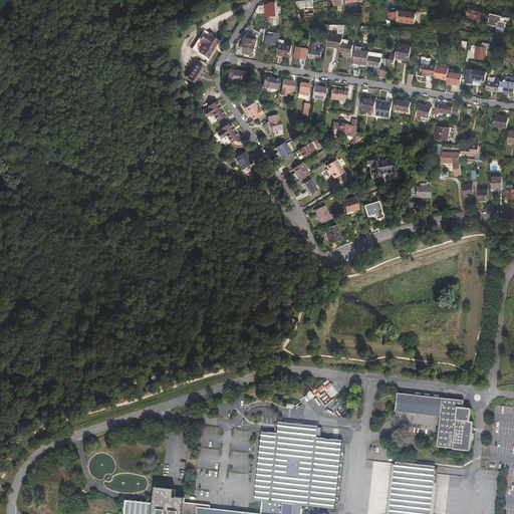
[(271,14),(266,14),(266,17),(277,16),(277,3),(270,3),(270,5),(274,5),(275,9),(271,9),(271,14)]
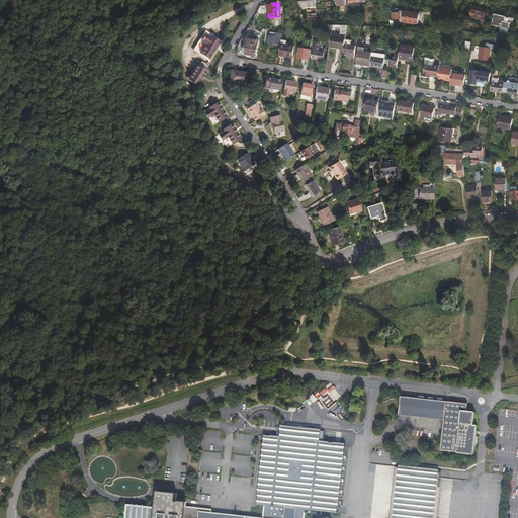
[(268,7),(268,14),(273,14),(273,9),(277,9),(276,5),(272,5),(272,7),(268,7)]
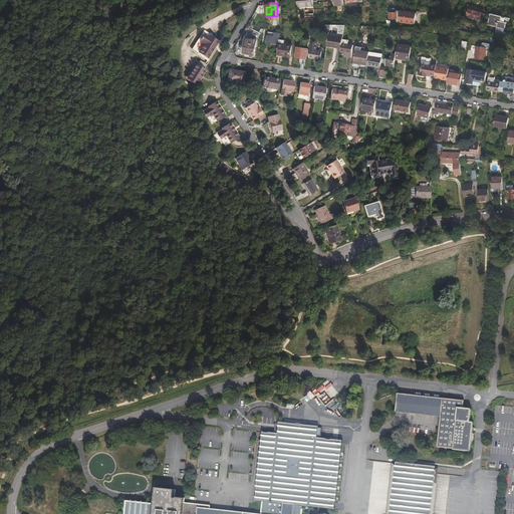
[(487,21),(488,14),(470,9),(468,15),(487,21)]
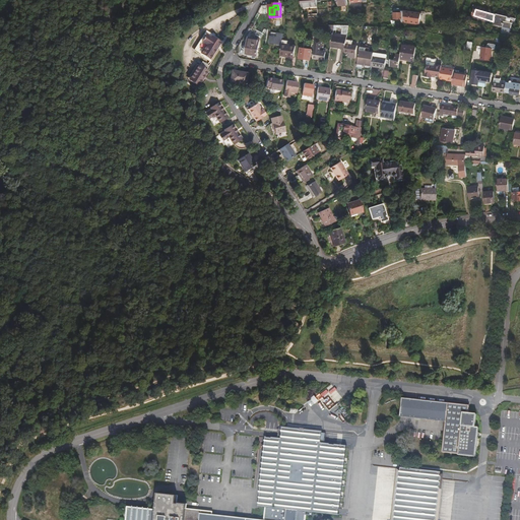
[(421,12),(404,10),(404,11),(405,20),(405,21),(420,23),(421,12)]
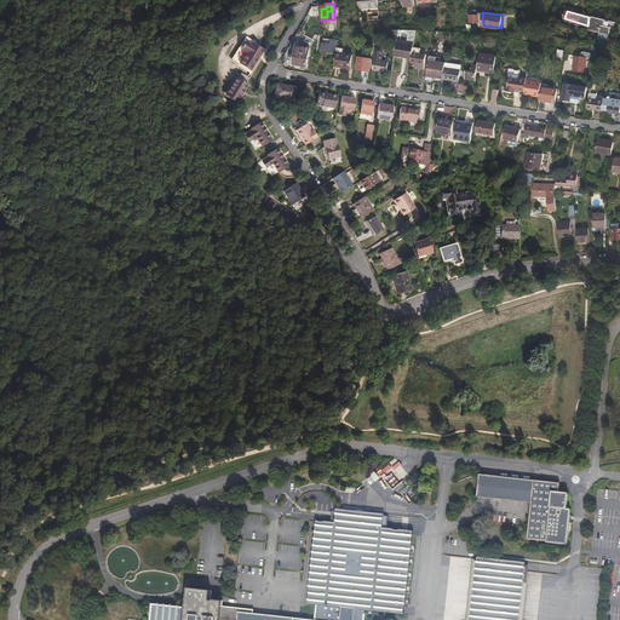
[(483,24),(482,13),(469,13),(469,24),(483,24)]
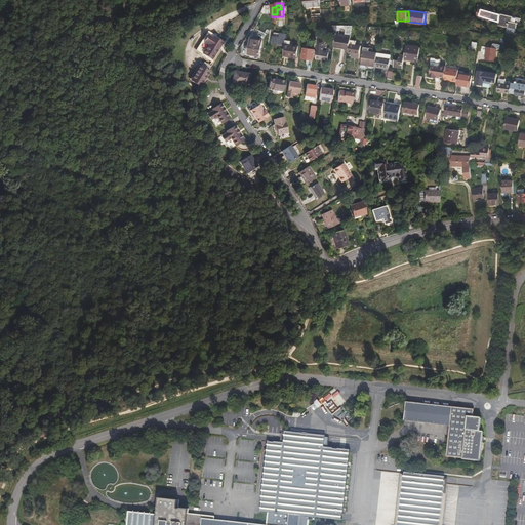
[(520,25),(522,19),(501,15),(498,26),(509,29),(508,35),(515,37),(518,24),(520,25)]
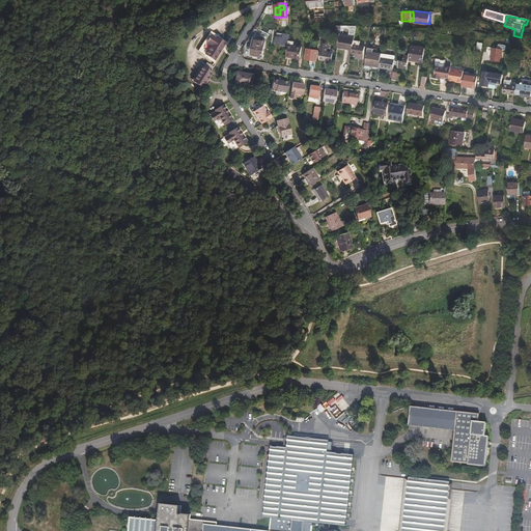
[(354,43),(357,26),(341,26),(340,30),(340,31),(342,31),(343,28),(350,29),(348,35),(348,37),(339,36),(338,48),(353,50),(354,43)]
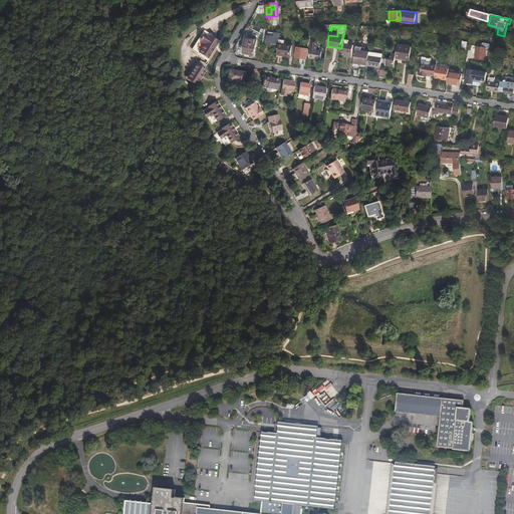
[(205,35),(202,39),(209,41),(206,50),(202,49),(200,52),(209,58),(220,42),(210,36),(209,37),(205,35)]
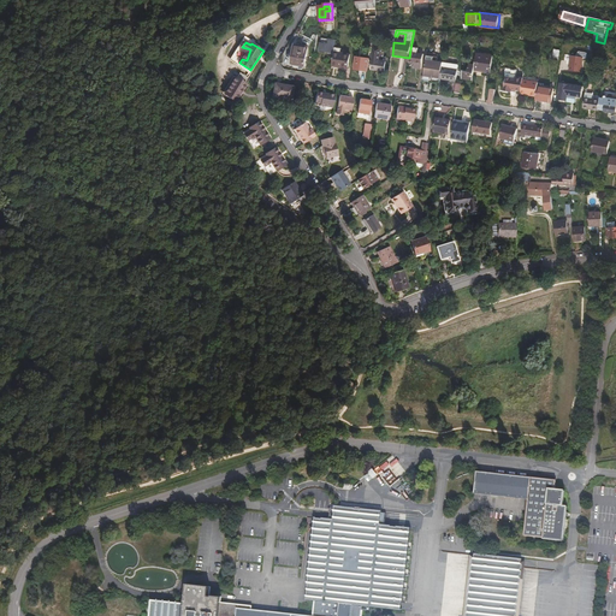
[(336,52),(337,46),(321,43),(320,43),(319,51),(336,54),(336,52)]
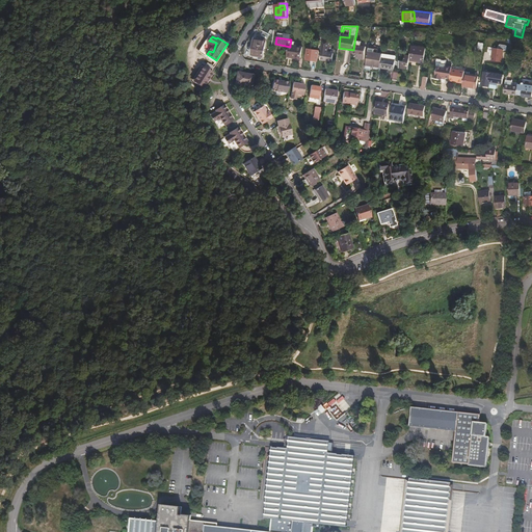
[(249,55),(251,56),(261,58),(263,58),(265,42),(255,40),(254,43),(251,43),(249,55)]
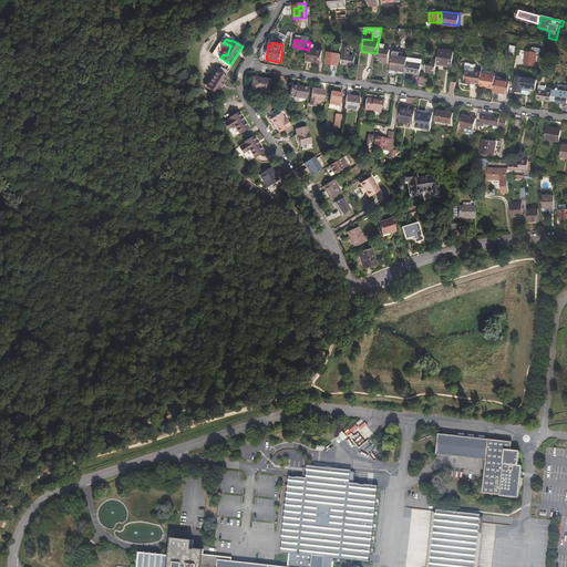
[(351,43),(344,42),(342,63),(354,65),(356,57),(349,55),(351,43)]
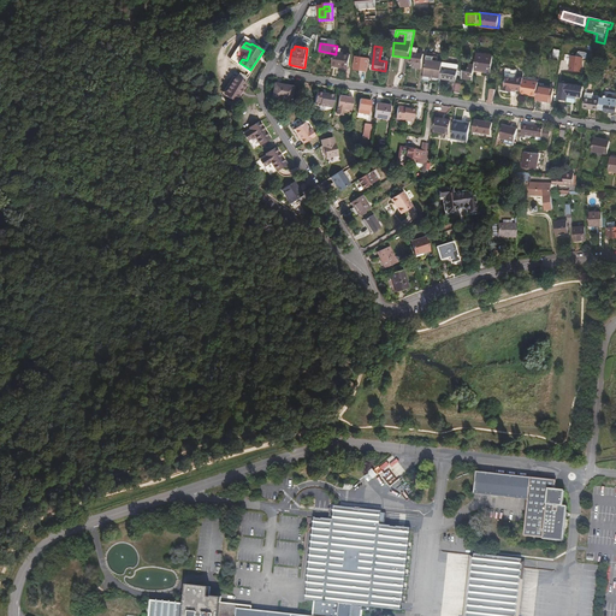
[(250,49),(242,47),(241,49),(246,53),(242,59),(247,60),(250,49)]
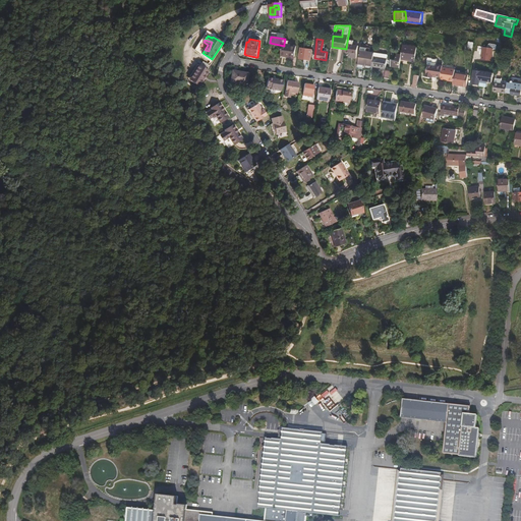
[(353,42),(347,42),(346,49),(346,53),(350,53),(349,57),(356,59),(358,47),(353,46),(353,42)]
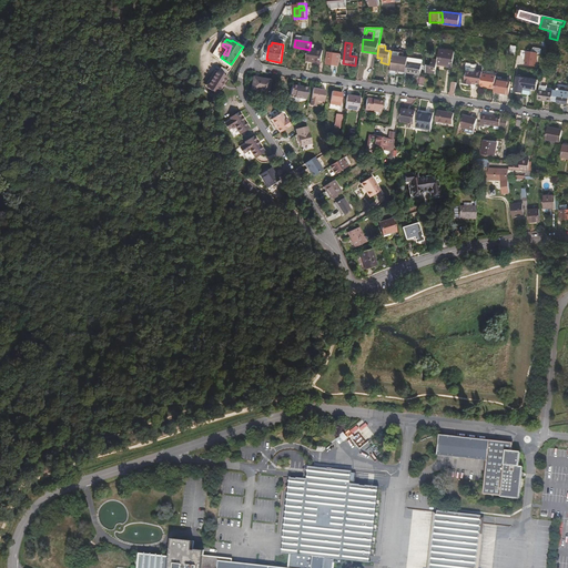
[(308,51),(307,60),(321,63),(323,50),(310,48),(310,50),(308,51)]
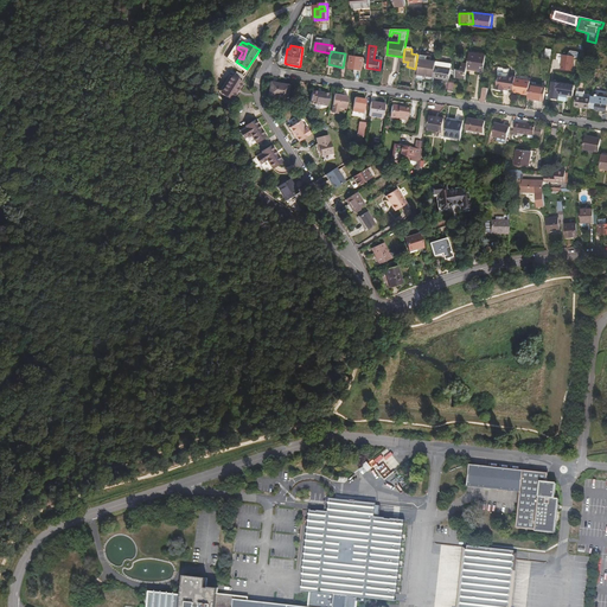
[(436,62),(436,61),(427,59),(428,55),(421,53),(417,74),(434,77),(436,65),(436,62)]
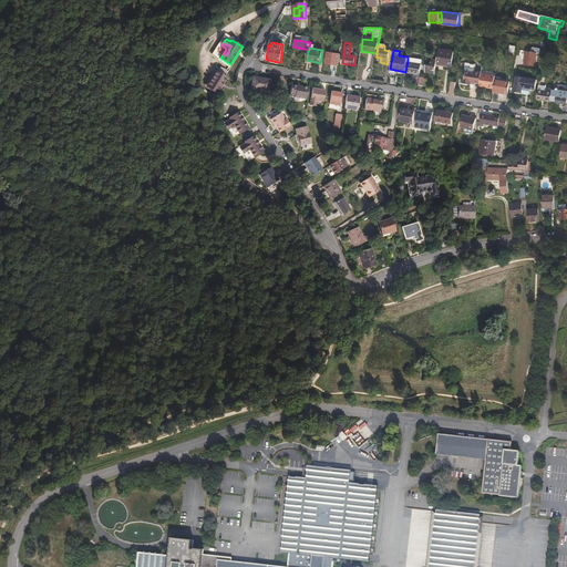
[(436,65),(452,68),(454,52),(439,50),(437,61),(436,65)]
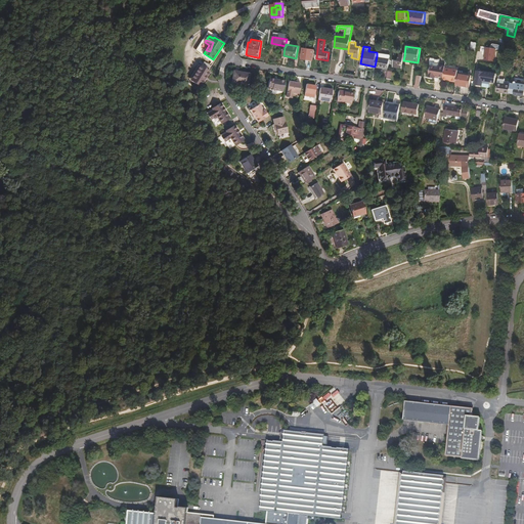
[(313,60),(314,49),(304,48),(302,58),(313,60)]
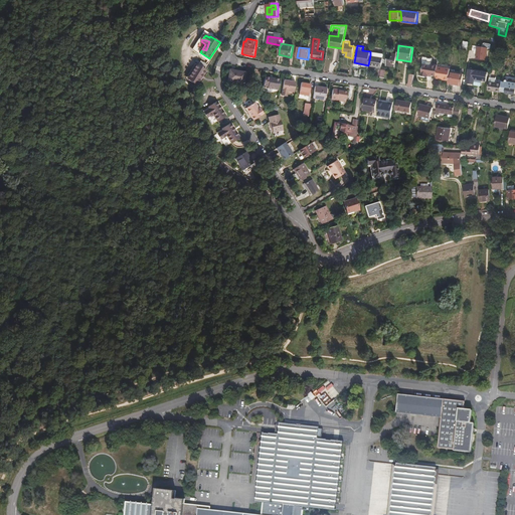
[(486,61),(488,49),(478,47),(476,59),(486,61)]
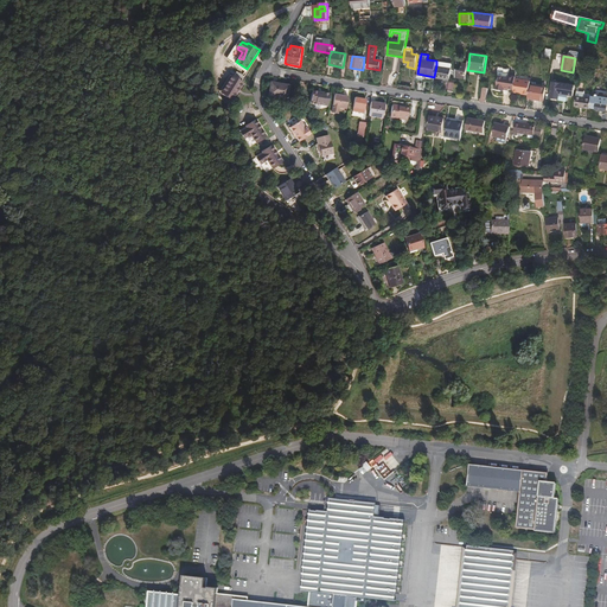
[(466,78),(467,70),(468,65),(462,64),(461,71),(457,70),(455,77),(466,78)]
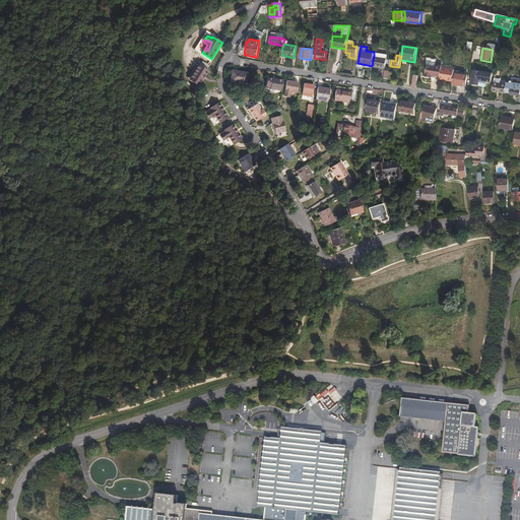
[(385,69),(387,59),(374,56),(372,66),(385,69)]
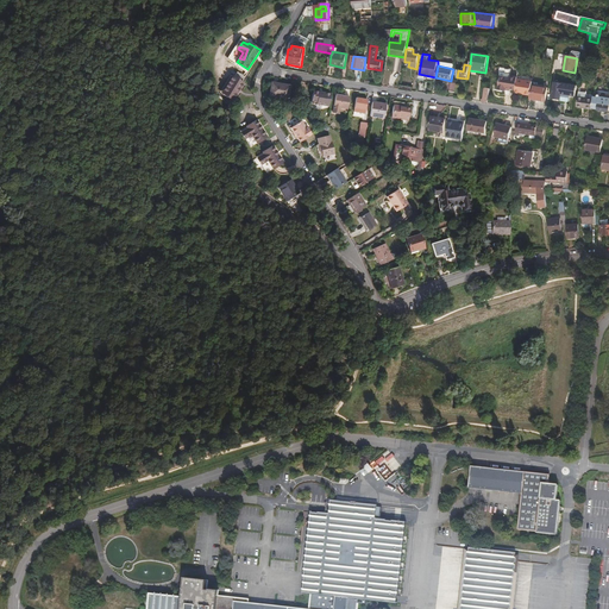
[(518,80),(518,76),(509,75),(509,73),(501,71),(497,89),(504,90),(506,89),(506,88),(510,88),(515,89),(518,80)]
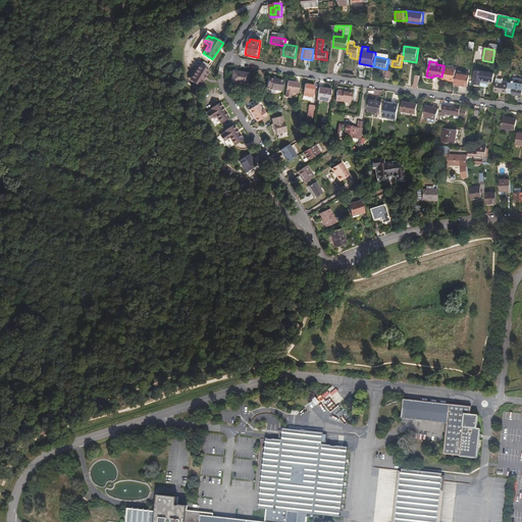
[(200,87),(209,72),(200,65),(191,81),(200,87)]
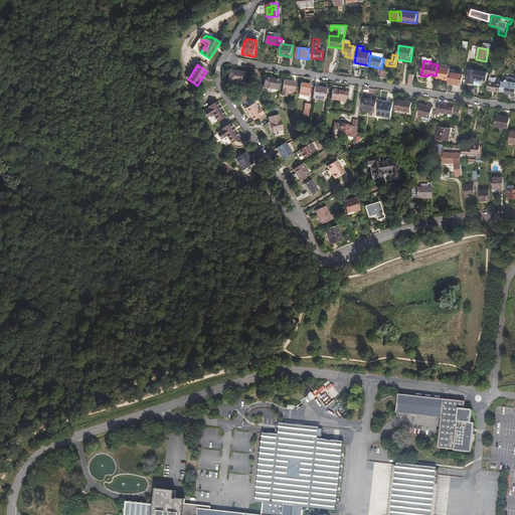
[(450,71),(450,69),(438,67),(436,75),(436,78),(444,79),(445,78),(448,78),(450,71)]
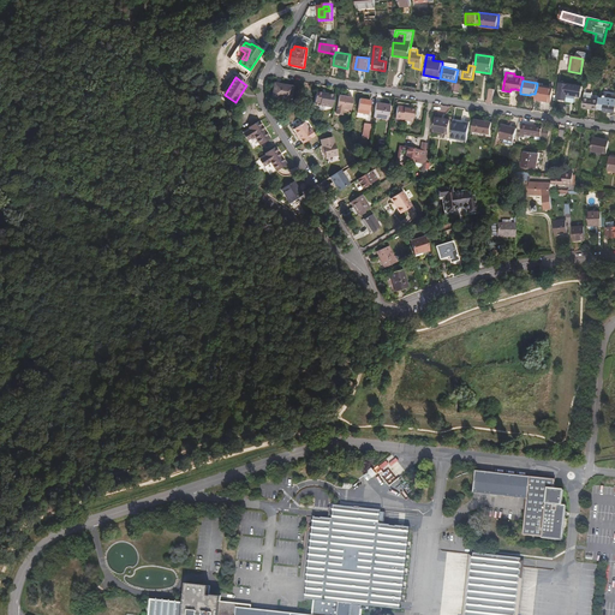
[(560,83),(557,100),(566,100),(567,95),(581,97),(584,87),(560,83)]
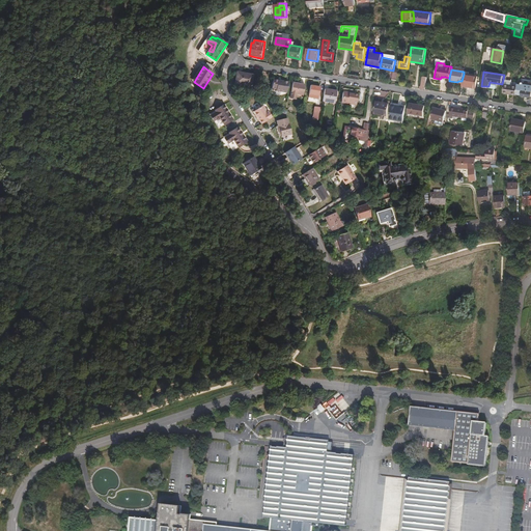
[(251,86),(254,76),(236,73),(234,82),(242,84),(242,85),(251,86)]
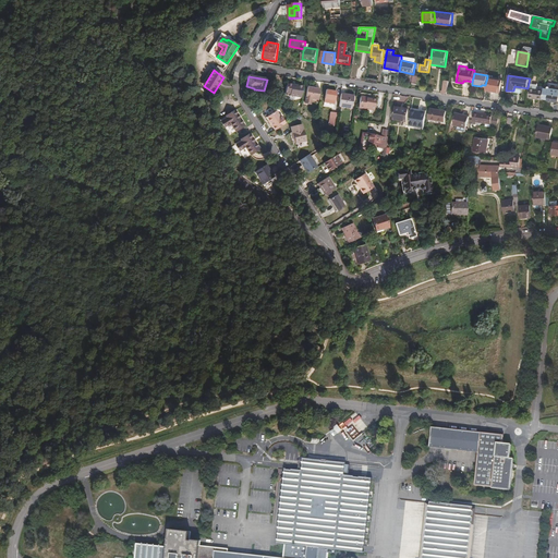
[(500,93),(502,80),(487,77),(485,85),(485,89),(500,93)]
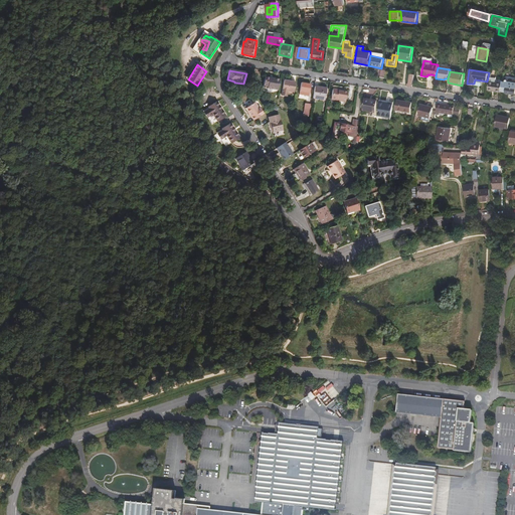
[(279,80),(269,79),(269,80),(264,79),(263,89),(277,92),(279,80)]
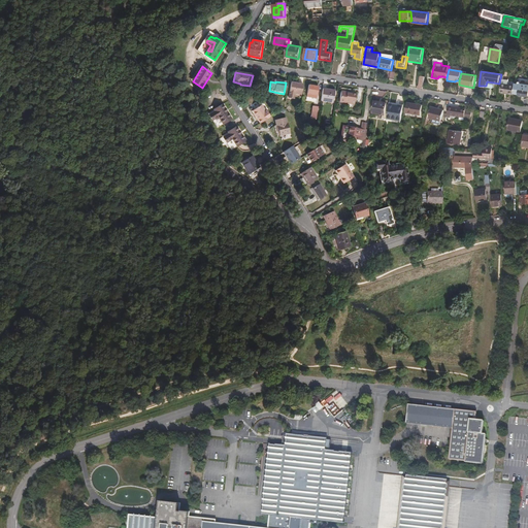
[(293,99),(294,97),(294,95),(301,97),(303,85),(291,83),(288,98),(293,99)]
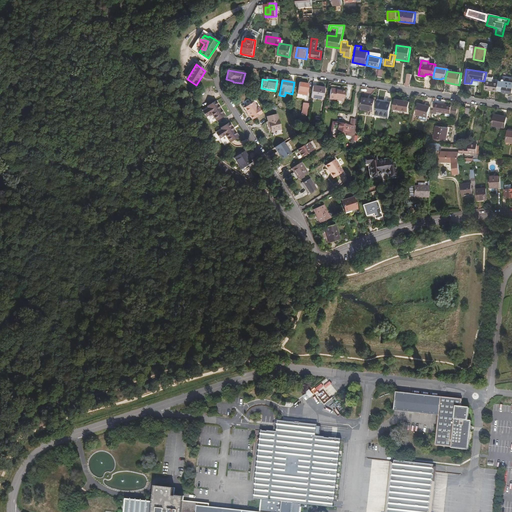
[(503,81),(499,81),(499,83),(497,90),(504,91),(504,92),(511,94),(511,93),(511,80),(505,80),(505,81),(504,80),(503,80),(503,81)]
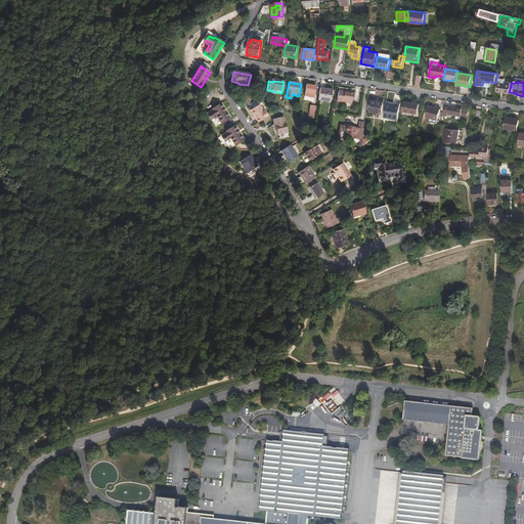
[(496,92),(509,94),(509,92),(511,85),(497,83),(496,92)]
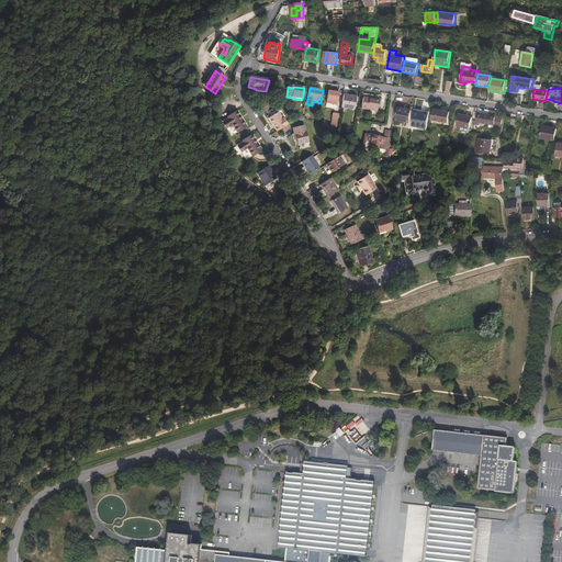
[(336,105),(338,92),(328,91),(326,103),(336,105)]
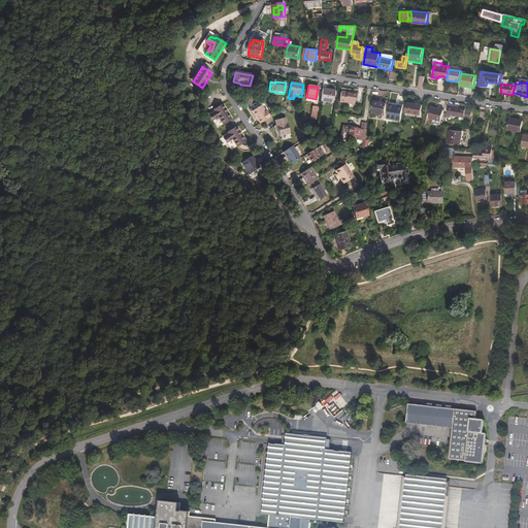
[(334,91),(322,89),(320,100),(332,102),(334,91)]
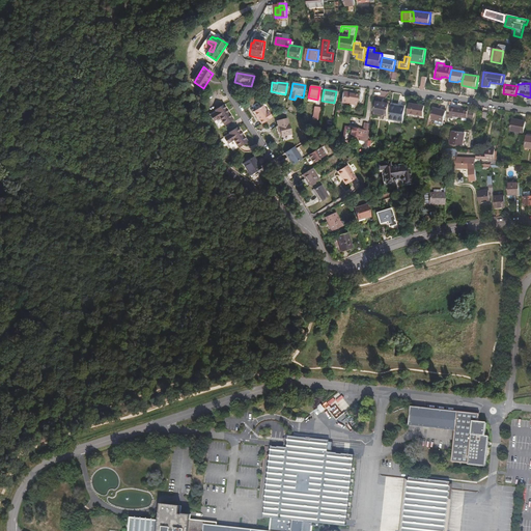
[(357,94),(347,93),(342,92),(340,105),(355,106),(357,94)]
